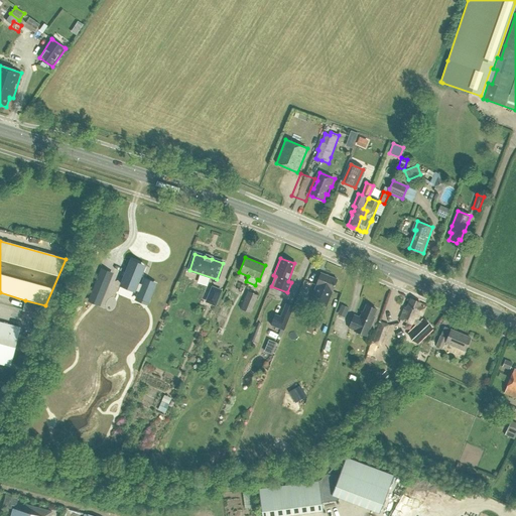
[(131,261),(121,285),(134,290),(143,266),(131,261)]
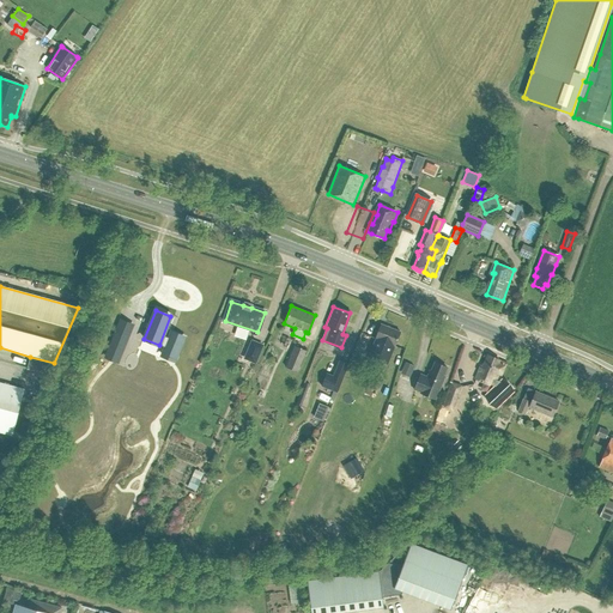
[(265,333),(290,345),(295,335),(269,325),(265,333)]
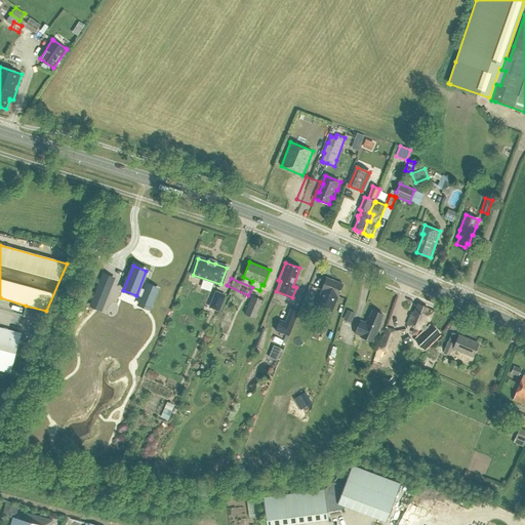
[(326,278),(315,306),(332,312),(342,284),(326,278)]
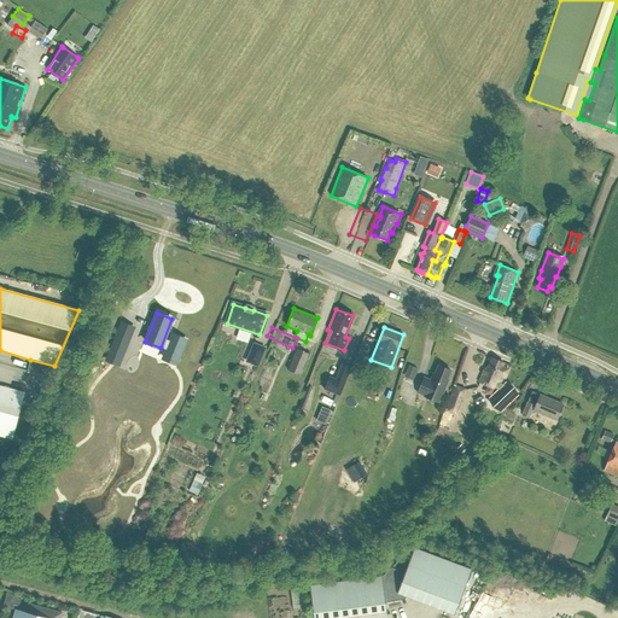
[(173,336),(163,359),(176,363),(186,340),(173,336)]
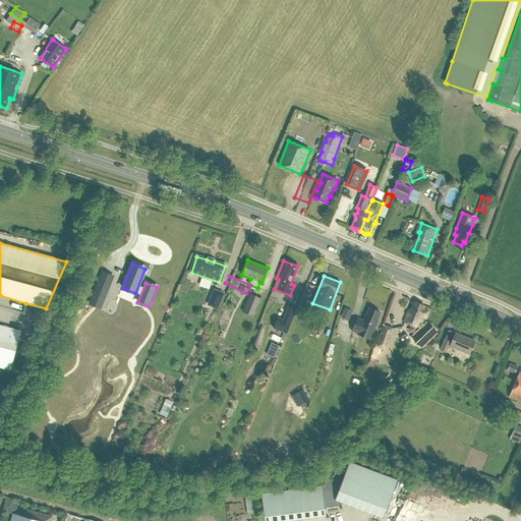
[(395,294),(396,291),(385,286),(384,289),(395,294)]
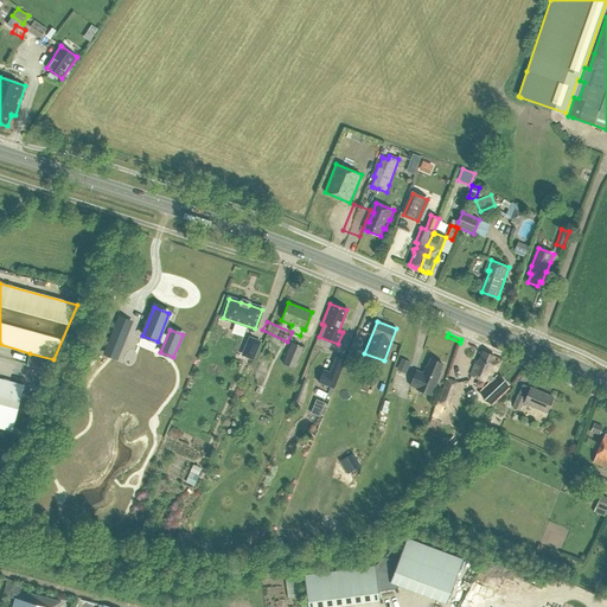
[(253,359),(260,343),(249,339),(243,355),(253,359)]
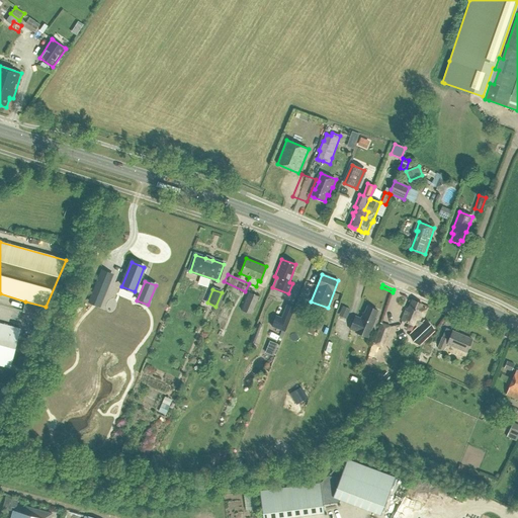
[(252,315),(259,296),(249,292),(242,311),(252,315)]
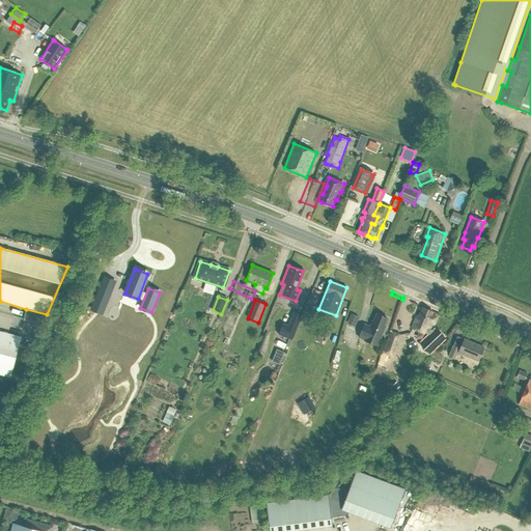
[(437,318),(429,315),(431,311),(422,307),(419,316),(416,315),(412,328),(427,334),(432,324),(435,325),(437,318)]
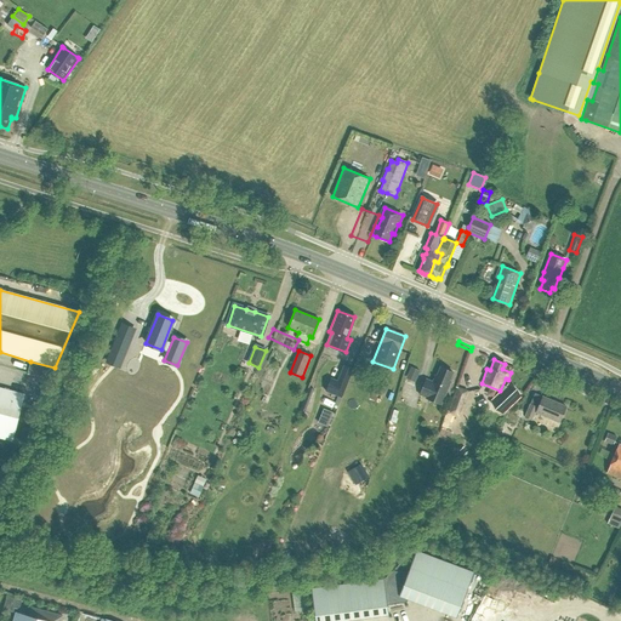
[(449,380),(453,371),(440,366),(438,375),(436,375),(433,381),(426,379),(420,394),(426,398),(442,404),(451,381),(449,380)]
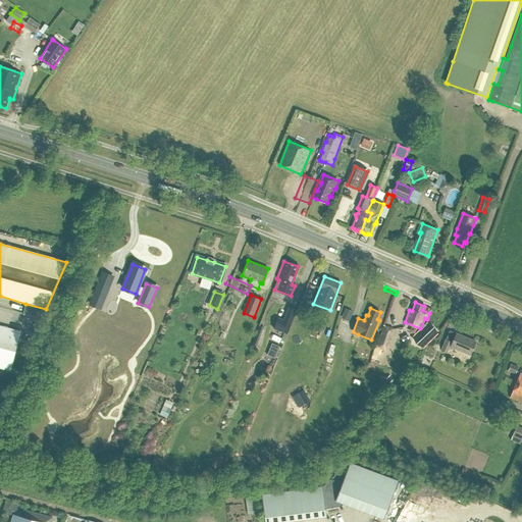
[(353,312),(346,309),(342,318),(349,321),(353,312)]
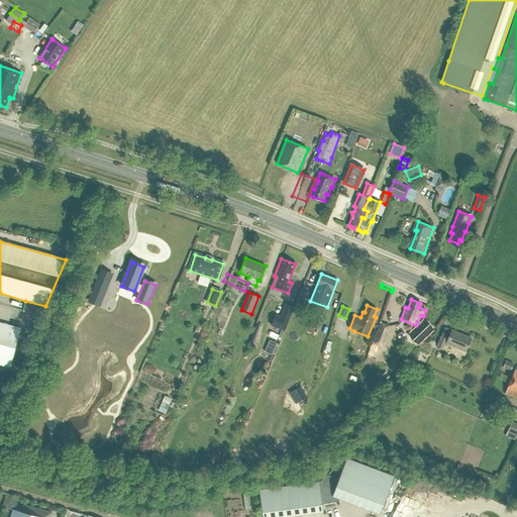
[(285,331),(289,320),(281,317),(276,315),(272,326),(285,331)]
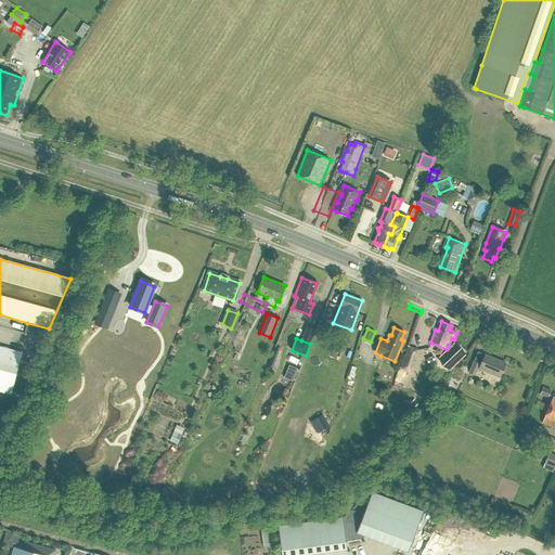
[(336,340),(332,350),(343,355),(347,345),(336,340)]
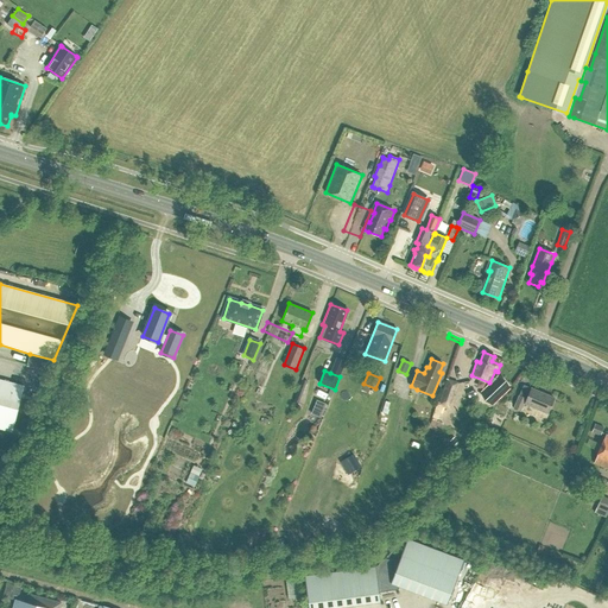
[(0,379),(0,429),(12,432),(24,386),(0,379)]
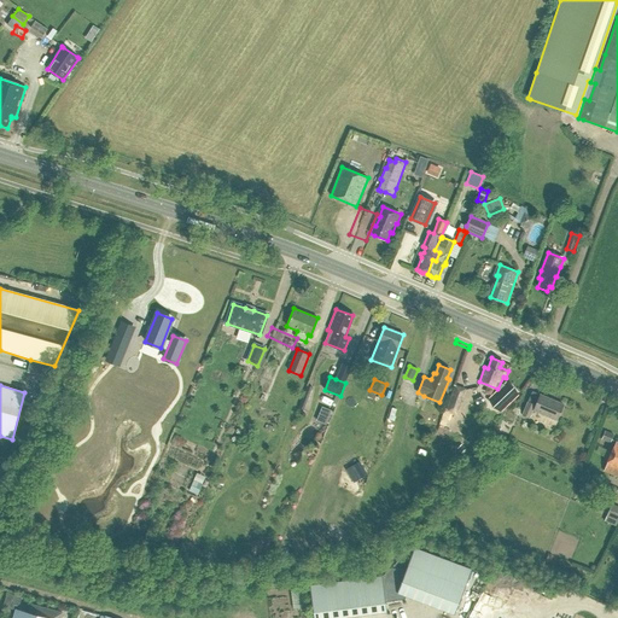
[(449,404),(459,407),(466,389),(456,385),(456,386),(449,404)]
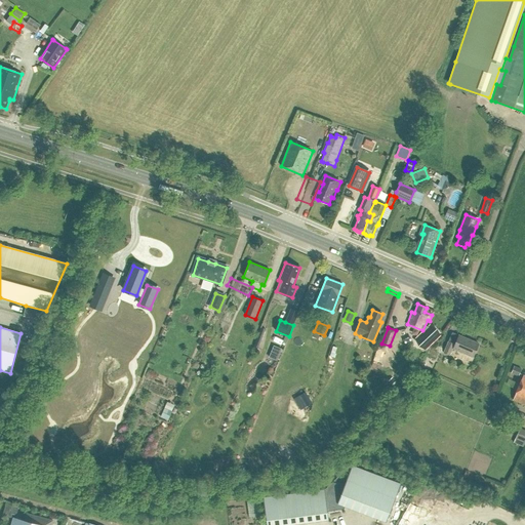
[(472,358),(478,344),(458,335),(454,345),(448,341),(443,353),(449,356),(451,350),(472,358)]
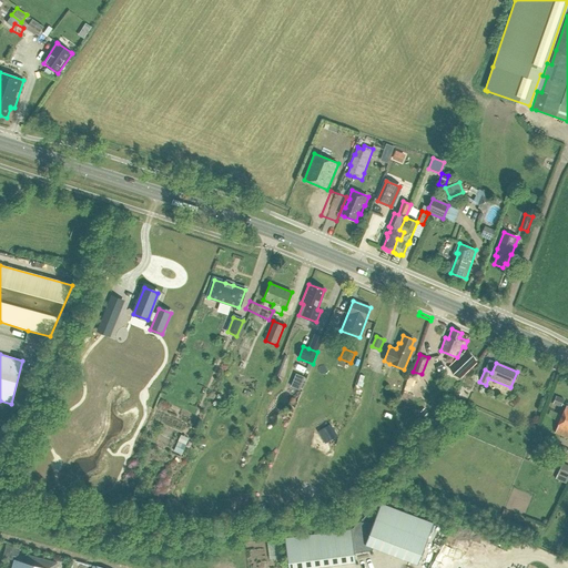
[(296,374),(291,386),(300,391),(304,377),(296,374)]
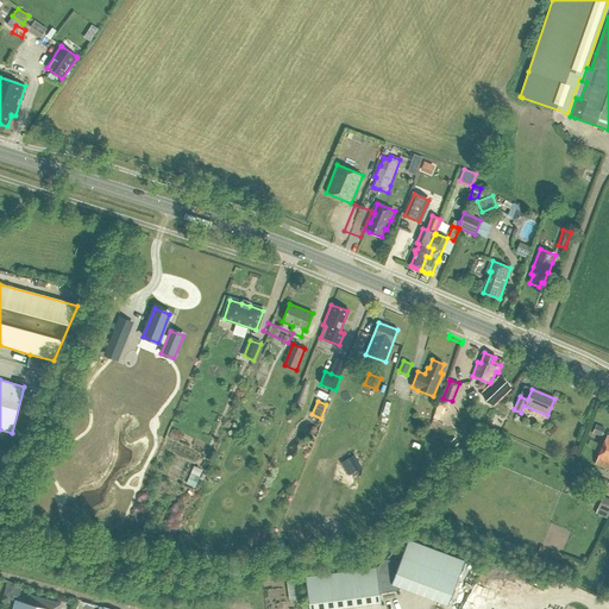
[(601,437),(604,428),(595,425),(591,433),(601,437)]
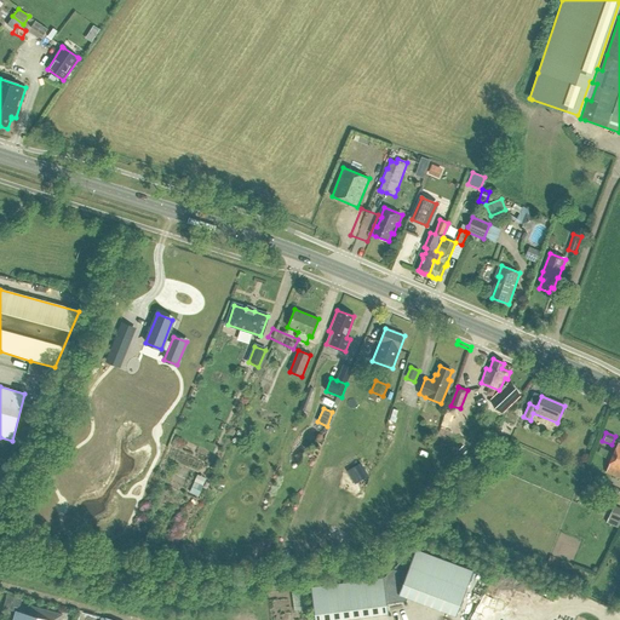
[(606,472),(619,478),(619,443),(616,447),(614,453),(610,460),(606,472)]
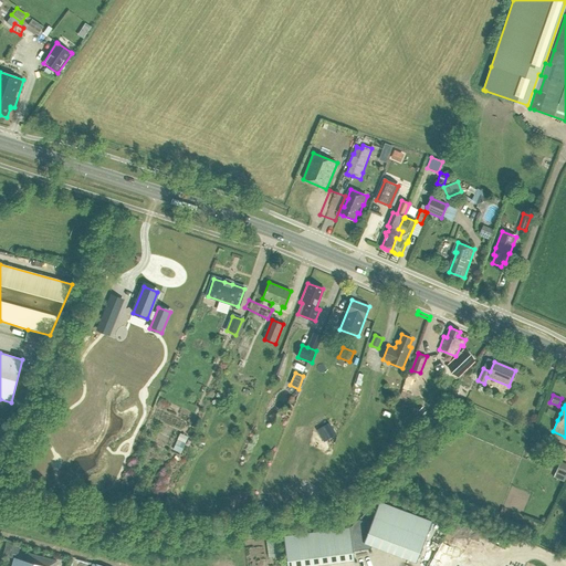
[(329,423),(324,426),(332,438),(336,435),(329,423)]
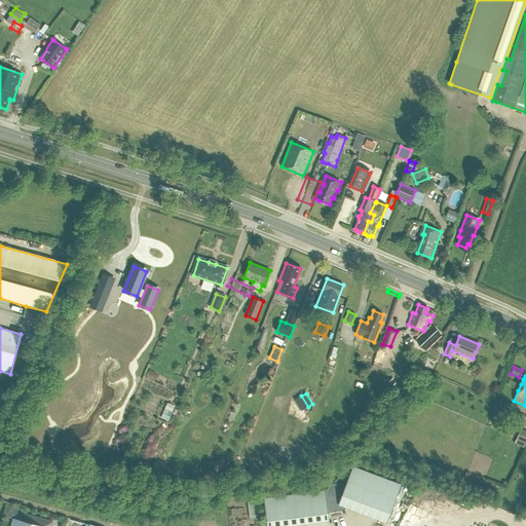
[(167,403),(161,418),(167,420),(174,406),(167,403)]
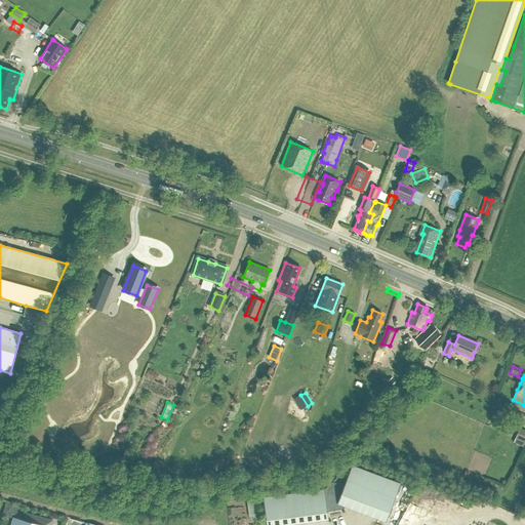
[(185,407),(182,414),(188,416),(190,409),(185,407)]
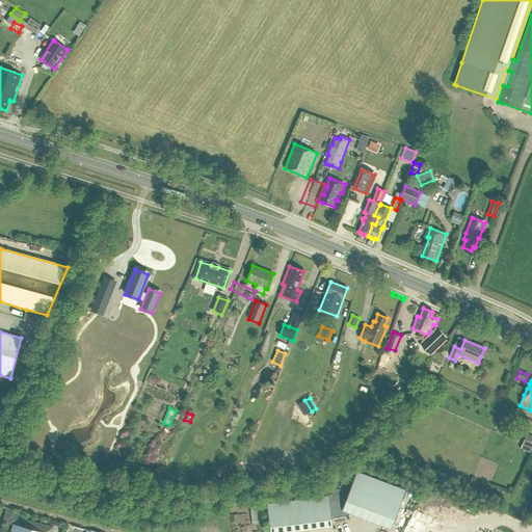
[(522,444),(521,448),(530,453),(531,448),(522,444)]
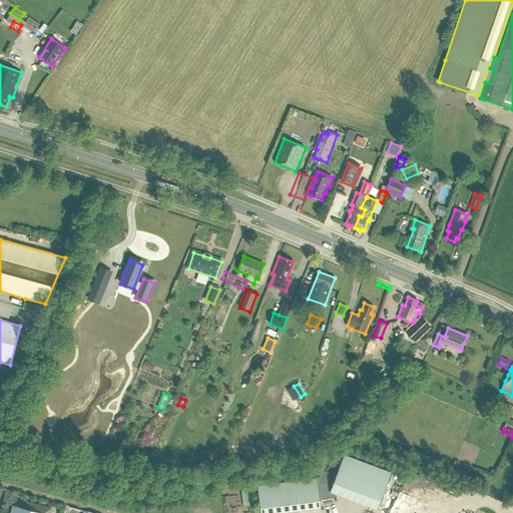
[(485,444),(490,446),(494,438),(489,436),(485,444)]
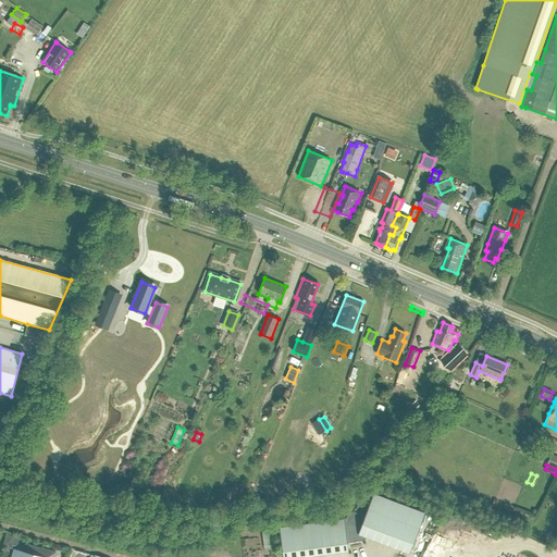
[(280,528),(283,556),(304,556),(349,552),(348,543),(366,541),(367,537),(410,554),(425,514),(372,493),(346,519),(280,528)]
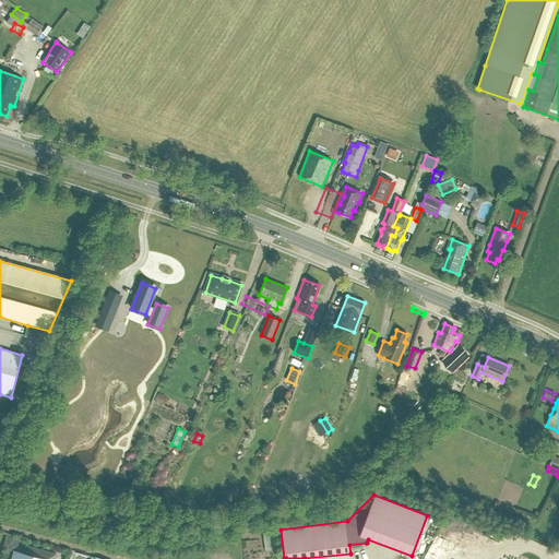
[(18,549),(20,540),(8,537),(4,548),(13,551),(14,548),(18,549)]
